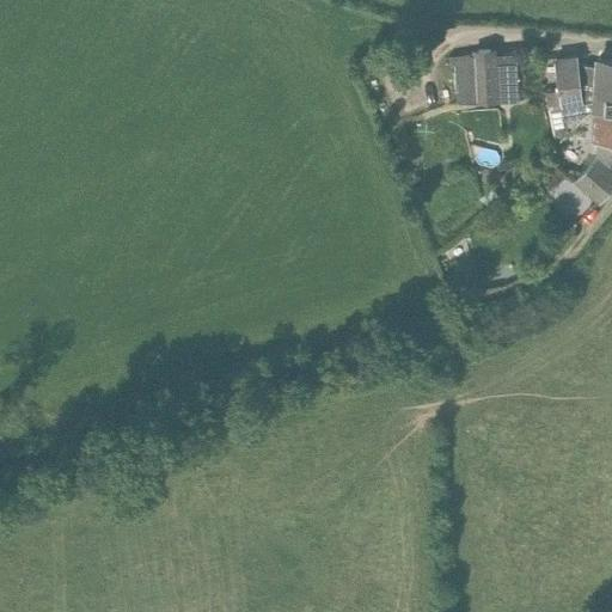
[(472,102),(499,102),(496,54),(495,47),(471,48),(471,54),(472,102)]
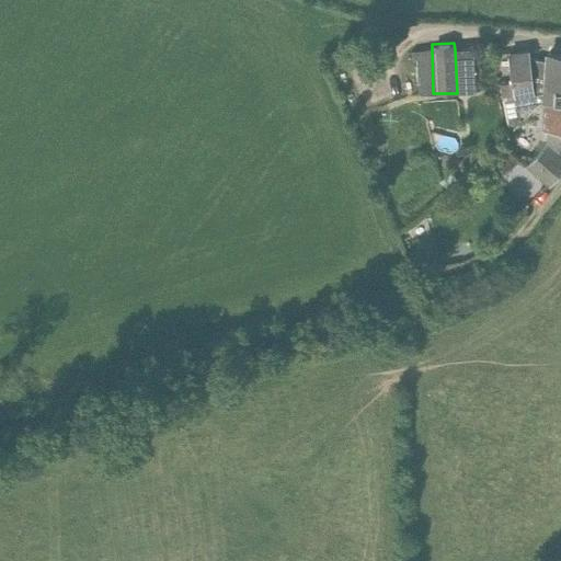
[(455,49),(457,93),(476,92),(473,48),(455,49)]
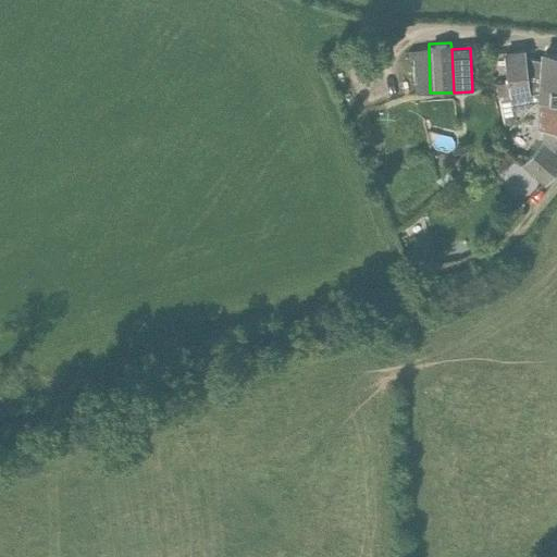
[(430,93),(429,49),(416,50),(417,93),(430,93)]
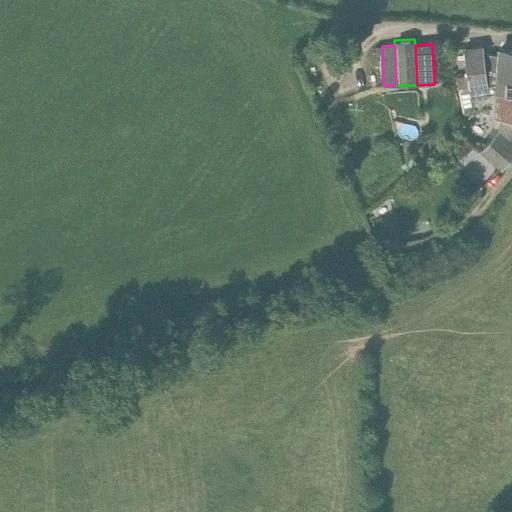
[(498,55),(484,53),(483,46),(462,49),(466,75),(473,111),(474,110),(489,96),(489,95),(495,92),(511,93),(511,48),(498,47),(498,55)]
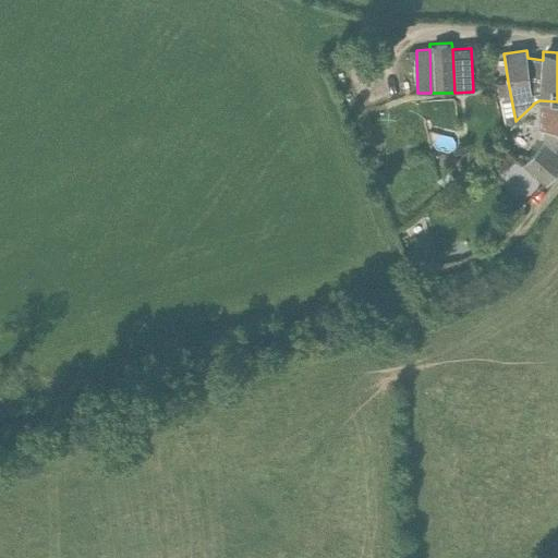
[(557,101),(540,100),(537,130),(544,131),(543,142),(523,165),(547,184),(557,171),(557,154),(555,152),(557,146),(557,101)]
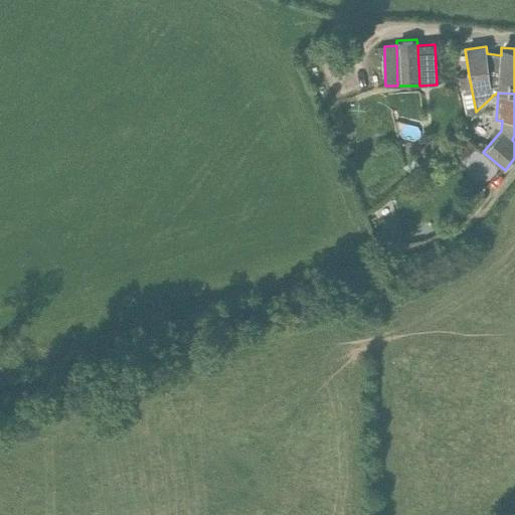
[(462,134),(463,135),(473,124),(469,120),(468,122),(459,131),(462,134)]
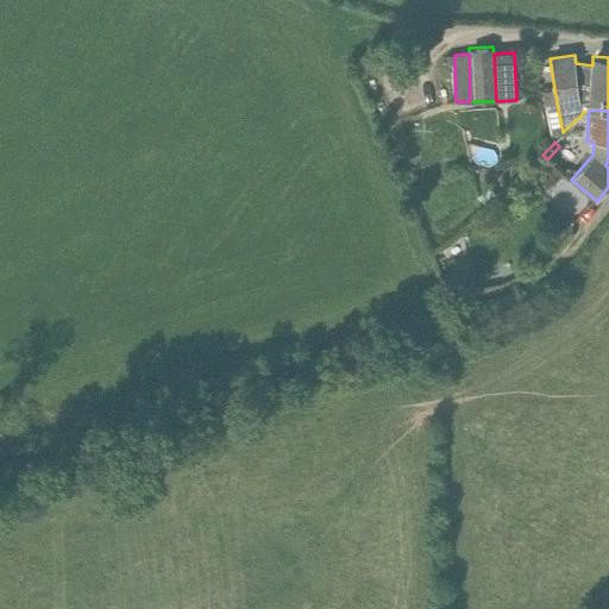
[(546,192),(564,174),(546,158),(529,174),(546,192)]
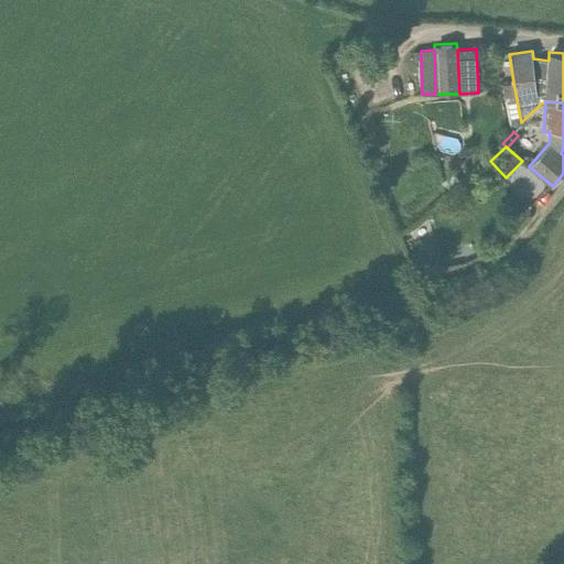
[(453,171),(442,181),(449,190),(461,180),(453,171)]
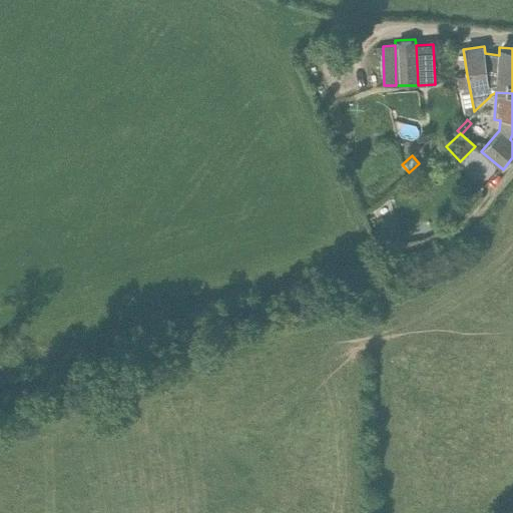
[(387,247),(404,243),(397,219),(380,224),(387,247)]
